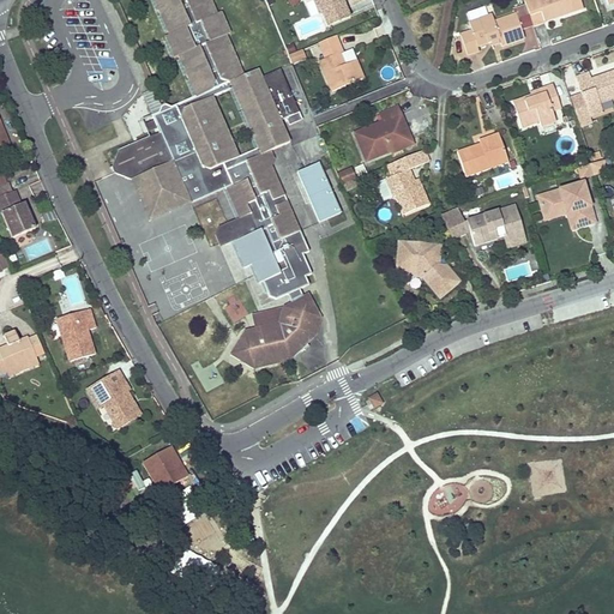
[(158,114),(151,116),(158,133),(150,137),(119,150),(112,168),(114,174),(131,180),(163,166),(174,169),(190,204),(224,188),(238,218),(217,228),(215,235),(220,248),(233,242),(244,269),(251,265),(258,284),(262,282),(270,302),(287,295),(290,302),(284,306),(283,311),(278,324),(262,327),(244,331),(230,354),(253,369),(290,360),(288,353),(294,351),(294,355),(302,348),(304,350),(308,347),(306,344),(308,342),(311,336),(314,337),(319,318),(307,294),(302,296),(299,290),(308,286),(305,277),(311,275),(302,256),(308,253),(271,167),(275,160),(271,151),(290,143),(281,121),(298,114),(280,71),(262,78),(259,71),(244,77),(227,36),(230,35),(221,12),(216,14),(210,0),(152,0),(168,35),(164,36),(174,58),(178,56),(196,97),(170,108),(166,107),(164,106),(161,108),(161,109),(158,114)]
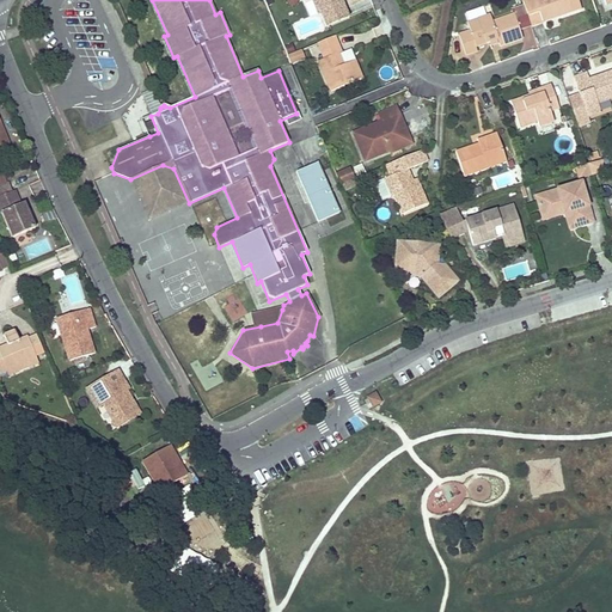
[(340,0),(316,0),(318,6),(326,26),(348,17),(340,0)]
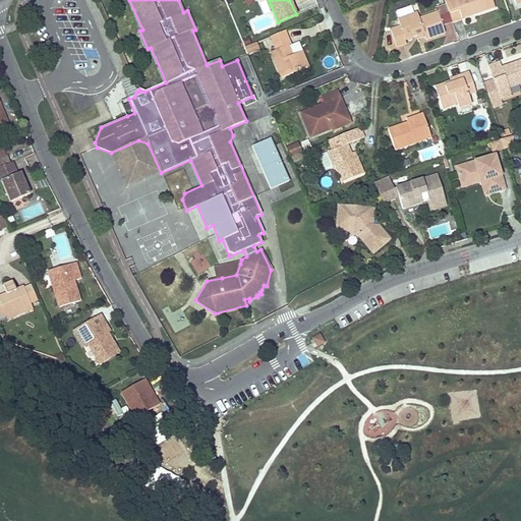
[(444,0),(449,13),(459,10),(462,18),(495,7),(491,0),(444,0)]
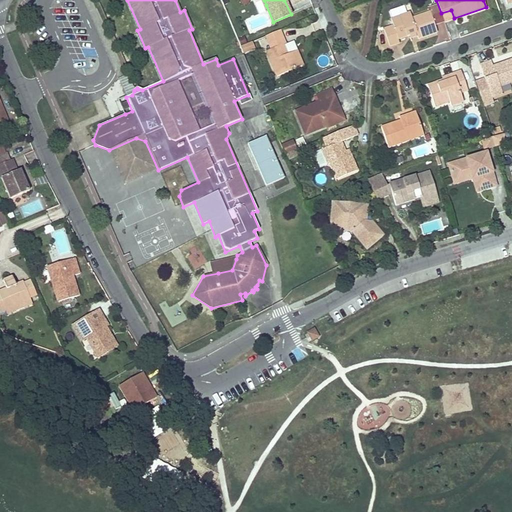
[(451,10),(441,13),(443,22),(454,18),(451,10)]
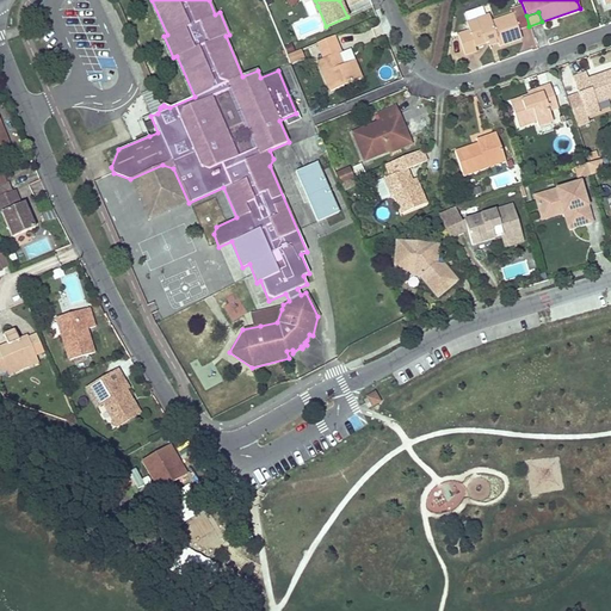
[(474,47),(488,42),(497,39),(498,43),(499,47),(522,38),(513,14),(491,22),(488,16),(466,23),(469,32),(457,35),(464,55),(476,51),(474,47)]
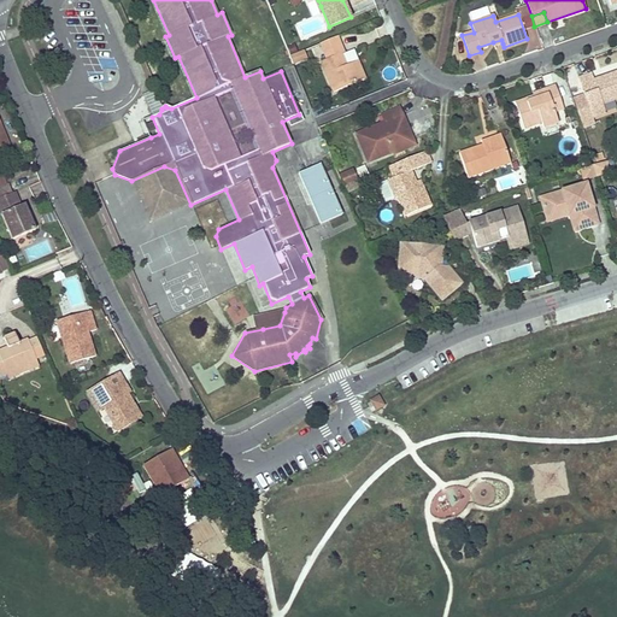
[(527,30),(530,48),(540,46),(536,28),(527,30)]
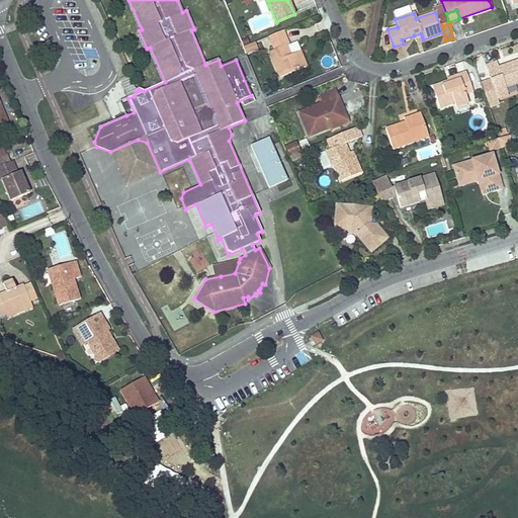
[(282,30),(268,36),(273,50),(269,52),(279,77),(306,66),(299,52),(290,55),(286,45),(288,44),(282,30)]
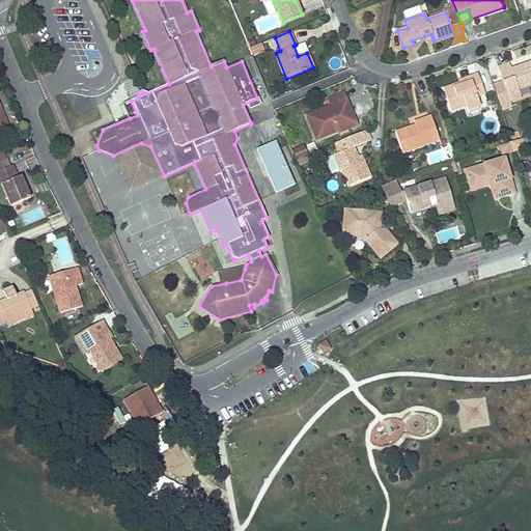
[(260,44),(248,49),(251,55),(263,50),(260,44)]
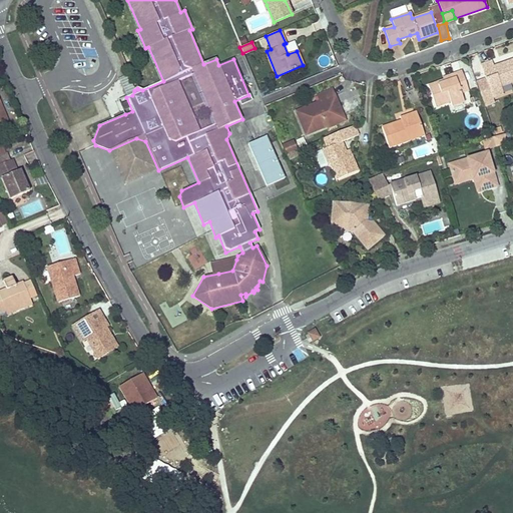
[(500,67),(499,64),(494,66),(492,61),(481,65),(486,78),(489,89),(480,92),(485,107),(495,103),(493,98),(503,94),(501,86),(512,82),(512,59),(503,63),(504,65),(500,67)]
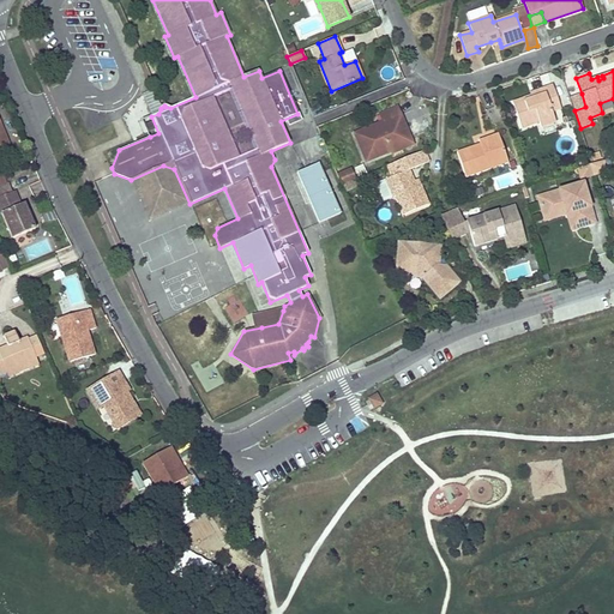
[(531,96),(530,96),(512,103),(521,127),(539,121),(541,127),(555,122),(552,112),(560,108),(553,85),(543,89),(545,92),(535,95),(536,98),(533,100),(531,96)]
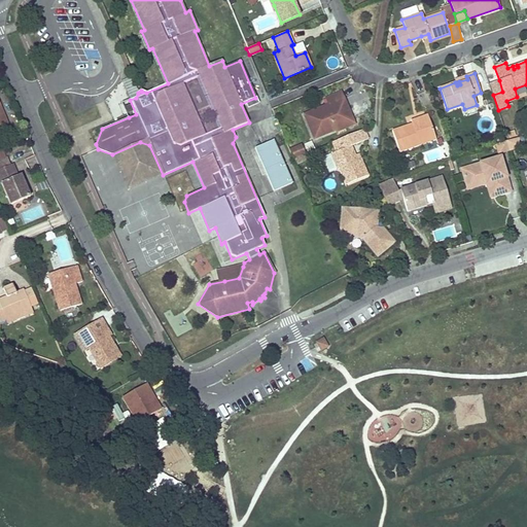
[(466,76),(455,80),(455,82),(456,82),(457,85),(460,84),(459,81),(467,79),(466,76)]
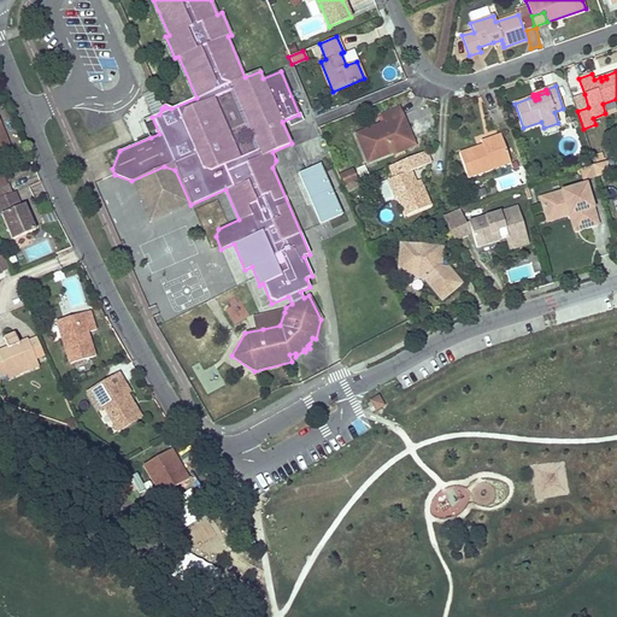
[(585,94),(573,99),(577,111),(588,107),(585,94)]
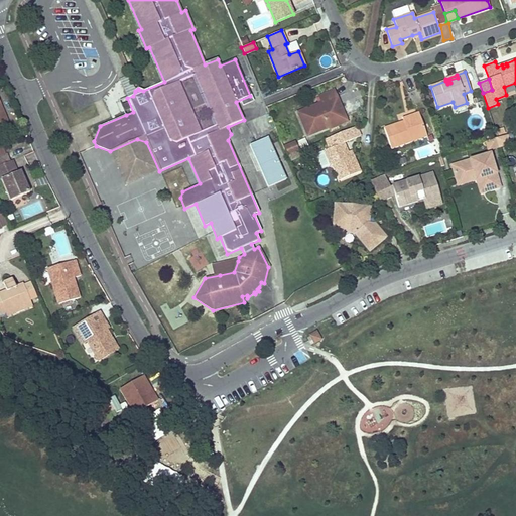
[(306,136),(328,127),(327,124),(336,121),(337,123),(345,120),(341,108),(337,109),(333,99),(336,97),(334,90),(317,96),(320,103),(297,112),(306,136)]
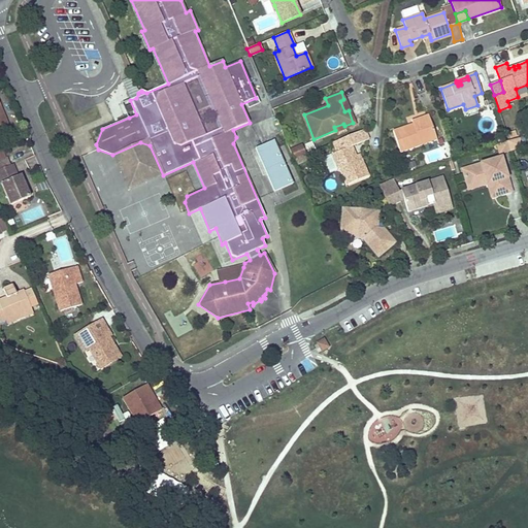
[(130,100),(123,103),(129,118),(136,114),(130,100)]
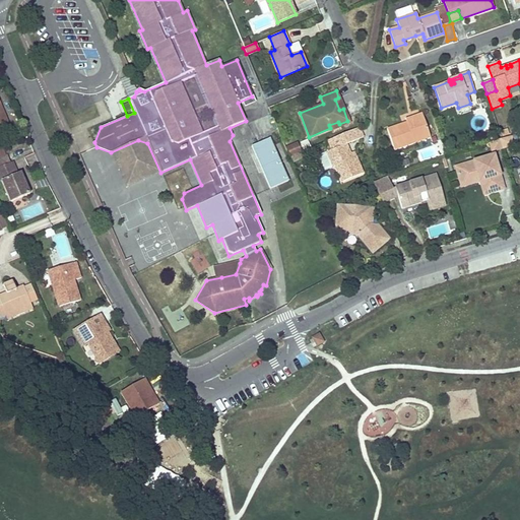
[(470,104),(458,108),(460,115),(472,111),(470,104)]
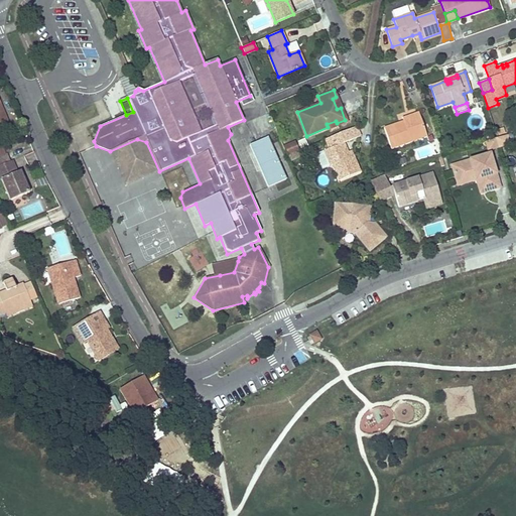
[(400,124),(399,122),(384,127),(391,149),(427,137),(418,112),(410,115),(411,118),(403,121),(404,123),(400,124)]
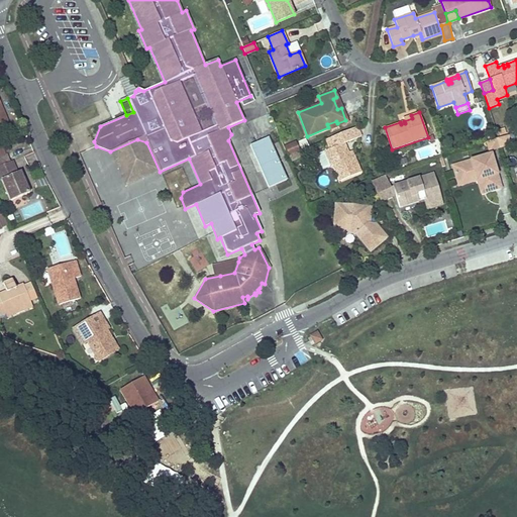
[(5,118),(0,119),(0,128),(8,126),(5,118)]
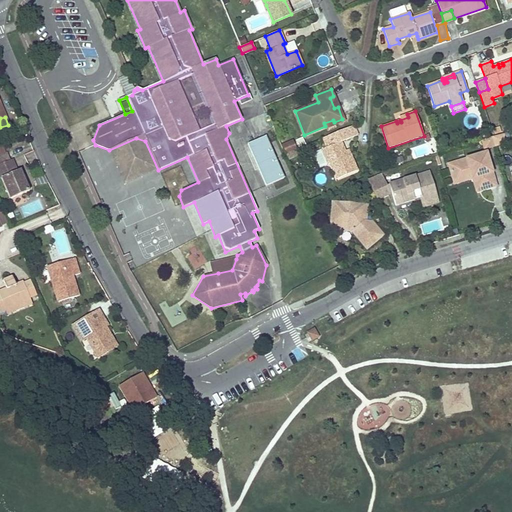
[(324,123),(325,126),(326,128),(343,121),(342,119),(334,122),(333,120),(324,123)]
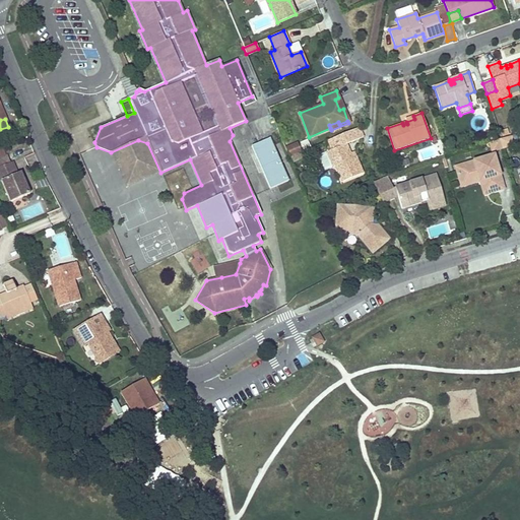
[(349,153),(345,144),(349,142),(363,137),(359,127),(345,132),(328,140),(331,149),(327,151),(333,167),(335,167),(341,182),(362,174),(355,157),(351,159),(349,153)]
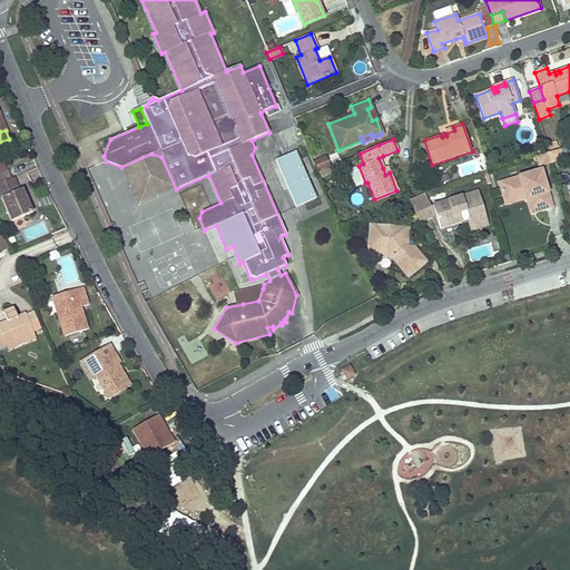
[(550,153),(548,153),(551,164),(562,160),(559,149),(550,153)]
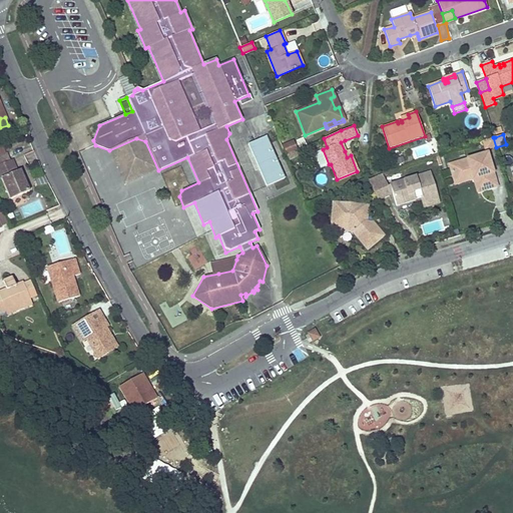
[(286,179),(267,136),(249,144),(269,187),(286,179)]
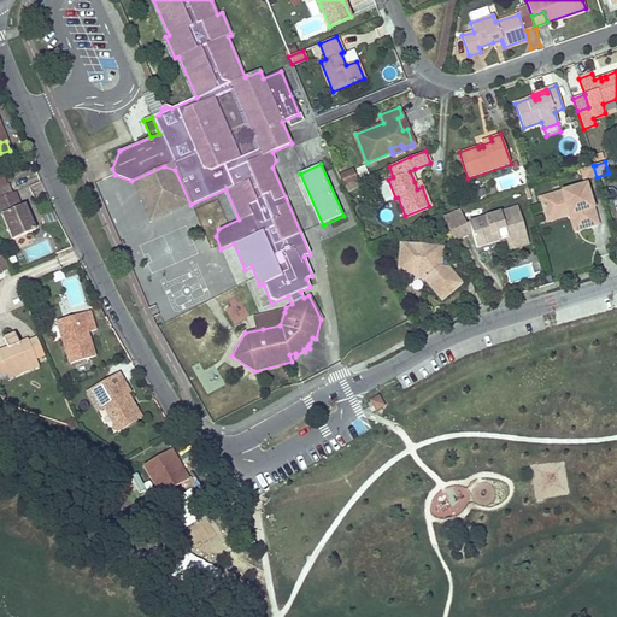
[(593,165),(580,170),(583,181),(597,177),(593,165)]
